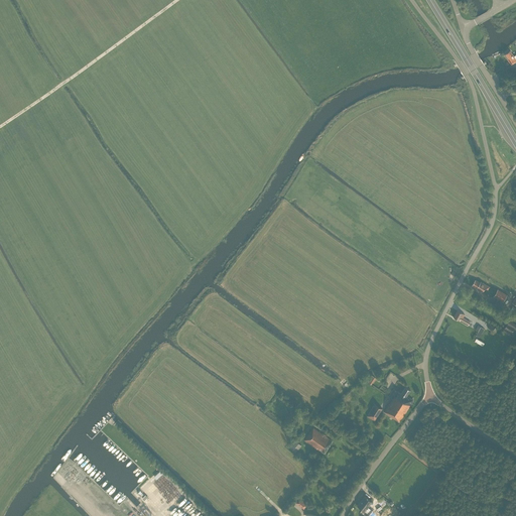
[(515,54),(514,56),(510,50),(504,54),(511,65),(515,60),(515,54)]
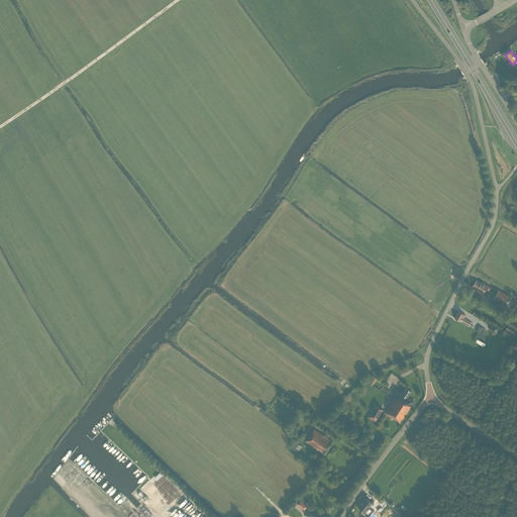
[(476,281),(473,286),(479,290),(479,291),(483,293),(487,286),(483,284),(483,285),(476,281)]
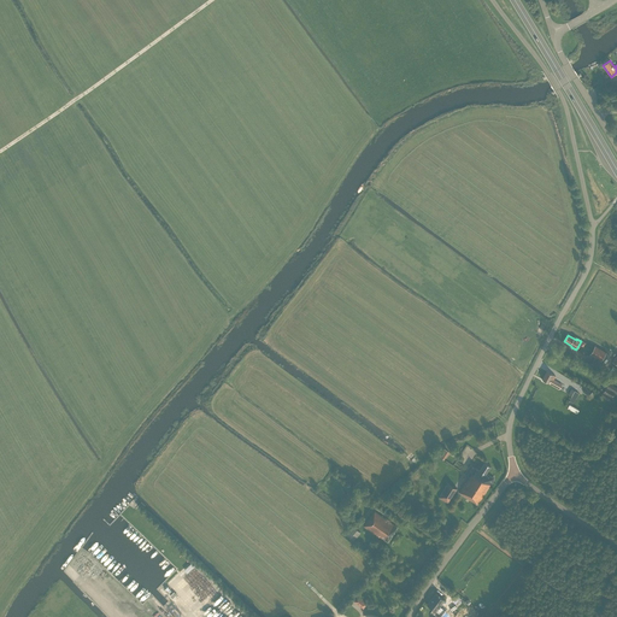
[(592,350),(583,345),(580,351),(588,356),(592,350)]
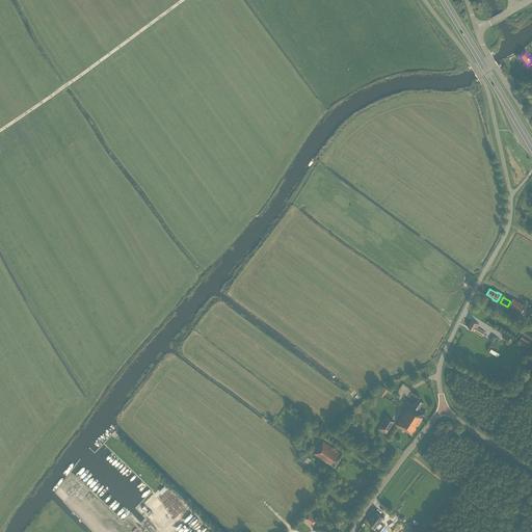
[(513,298),(509,306),(519,311),(523,303),(513,298)]
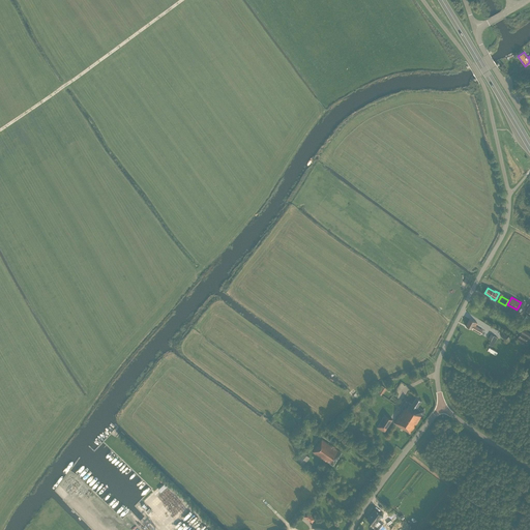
[(480,334),(482,330),(475,326),(477,323),(470,319),(466,326),(480,334)]
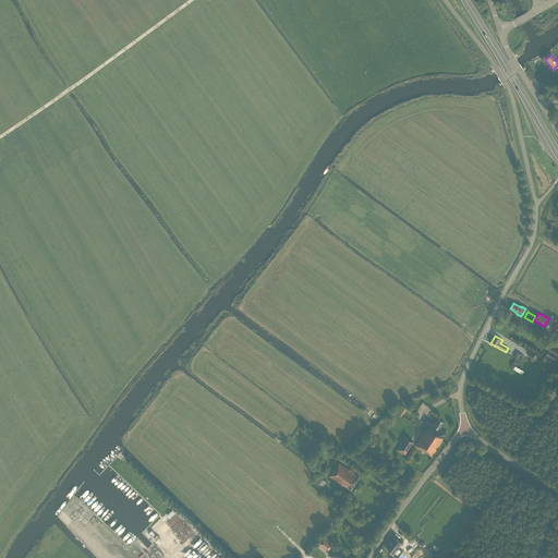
[(557,351),(550,347),(543,359),(550,363),(556,354),(557,355),(557,351)]
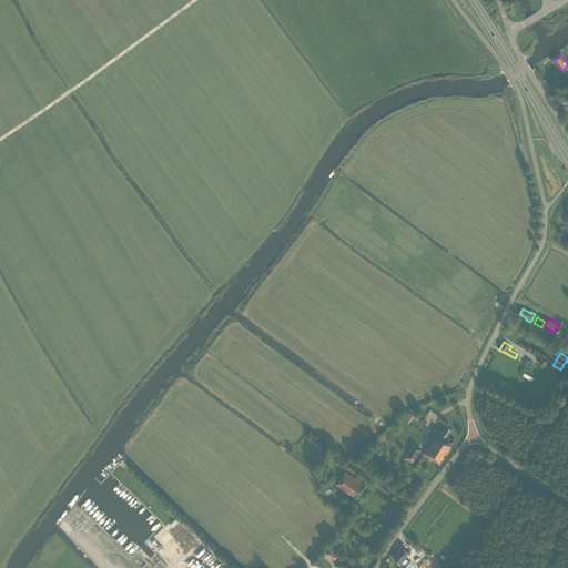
[(533,362),(526,358),(523,363),(526,364),(524,368),(527,371),(533,362)]
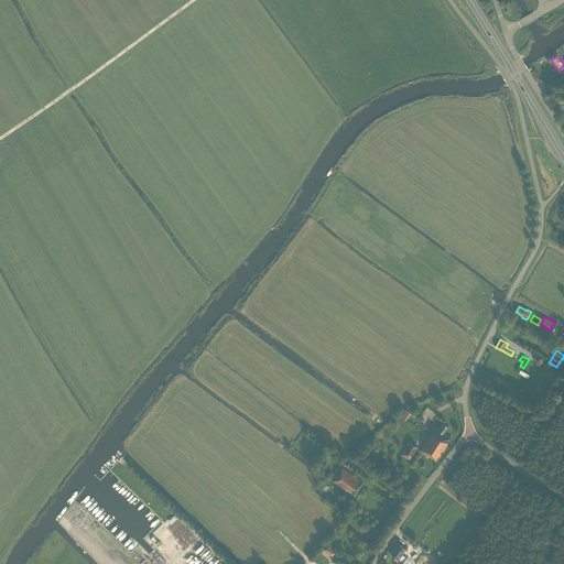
[(402,413),(400,416),(405,421),(411,413),(405,410),(404,411),(403,410),(401,412),(402,413)]
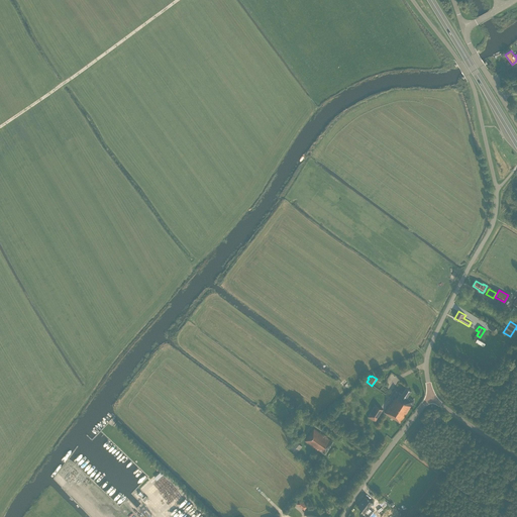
[(400,423),(414,401),(407,397),(411,391),(406,387),(402,394),(398,392),(394,390),(390,397),(393,399),(385,413),(400,423)]
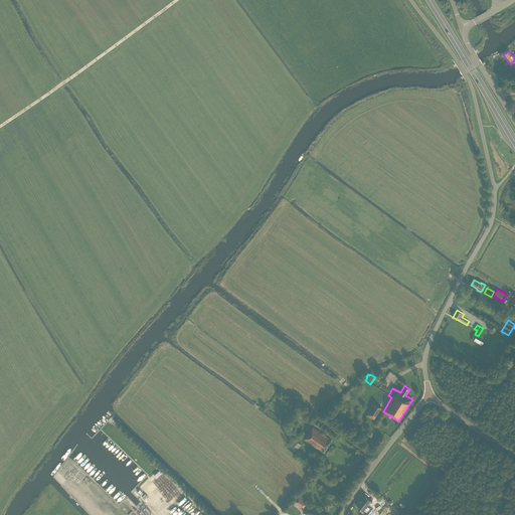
[(373,419),(381,407),(374,402),(366,414),(373,419)]
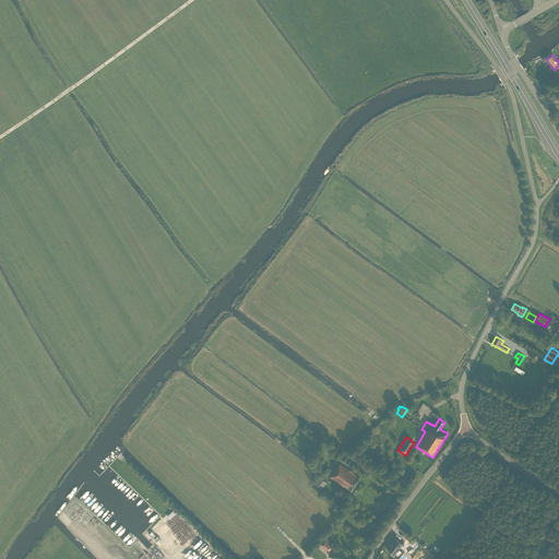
[(357,483),(360,478),(340,463),(330,477),(343,486),(344,486),(352,490),(357,483)]
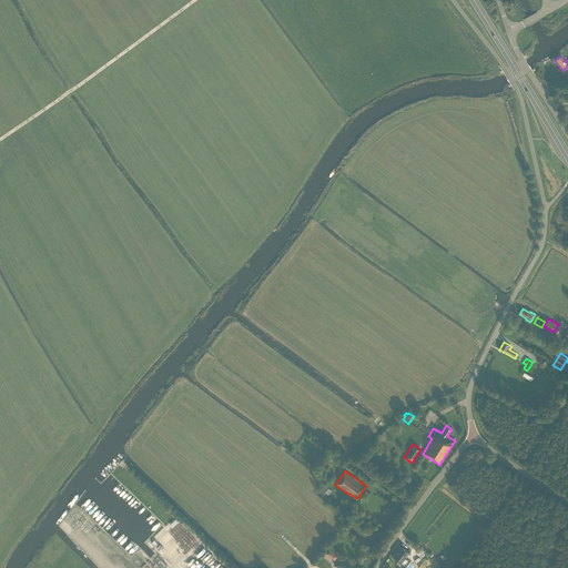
[(325,498),(332,490),(325,485),(318,493),(325,498)]
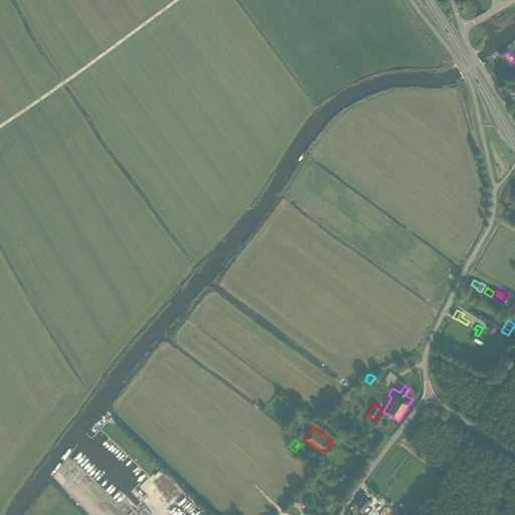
[(375,514),(374,514),(375,513),(367,506),(371,501),(364,496),(357,505),(367,513),(365,514),(375,514)]
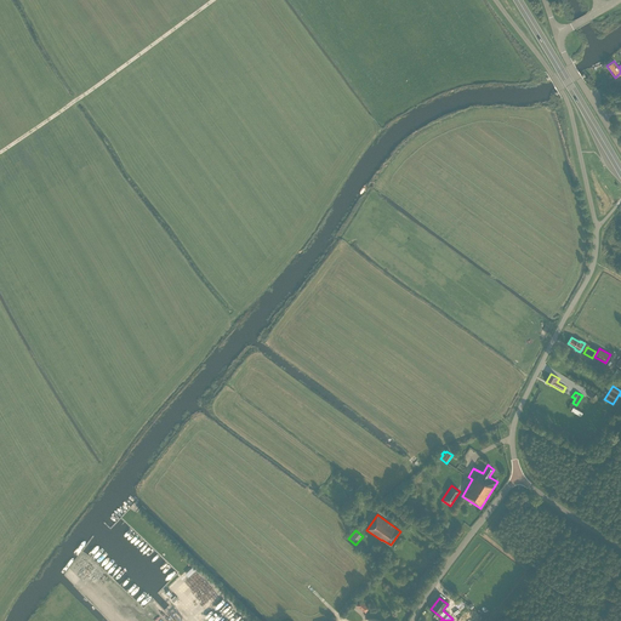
[(357,605),(365,614),(369,609),(360,602),(357,605)]
